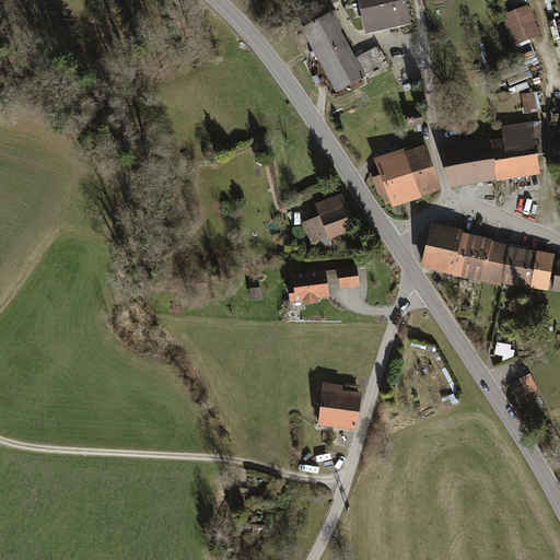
[(406,0),(358,0),(366,35),(412,25),(406,0)]
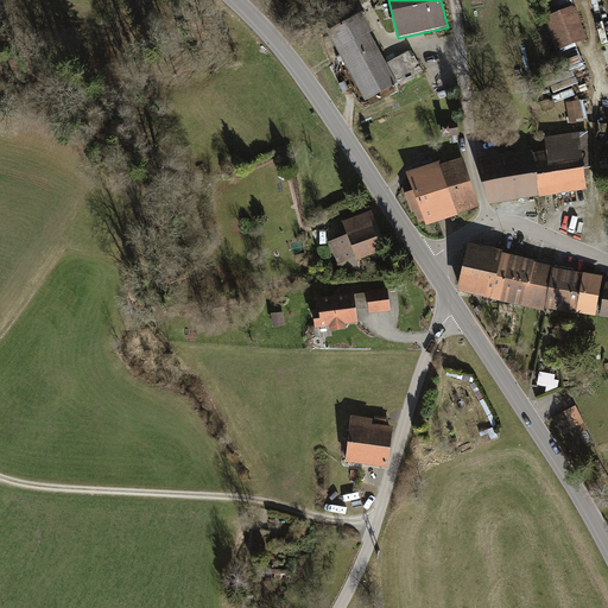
[(587,42),(575,7),(544,18),(556,52),(587,42)]
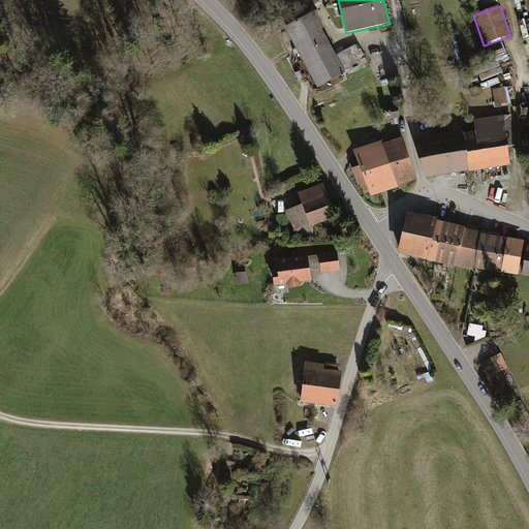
[(323,27),(316,11),(285,28),(317,88),(344,73),(336,57),(320,29),(323,27)]
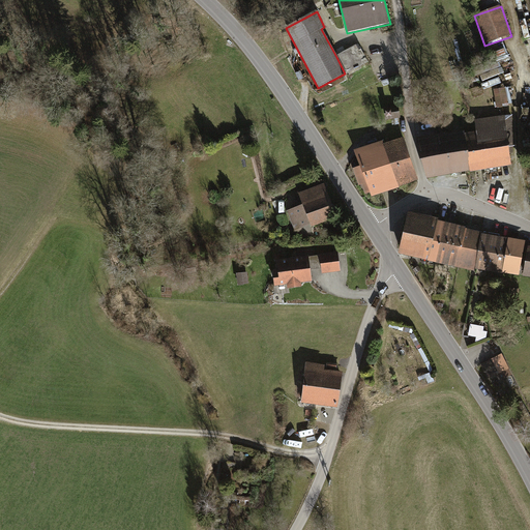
[(357,46),(336,57),(345,74),(366,62),(357,46)]
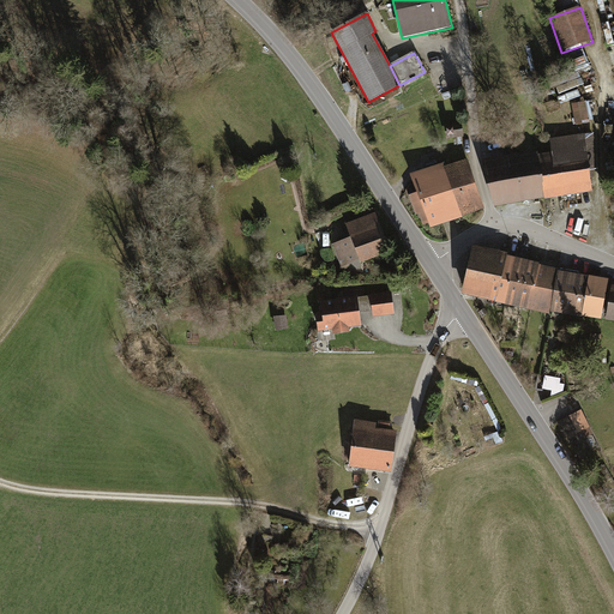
[(576,124),(593,121),(590,101),(573,103),(576,124)]
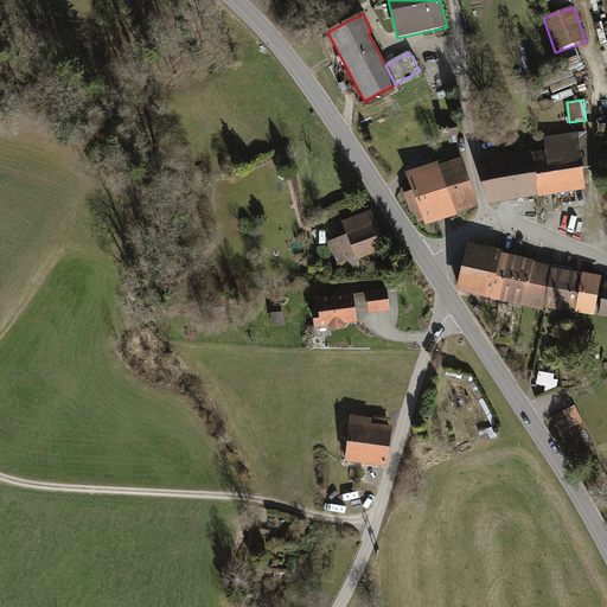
[(455,123),(441,126),(442,136),(457,135),(455,123)]
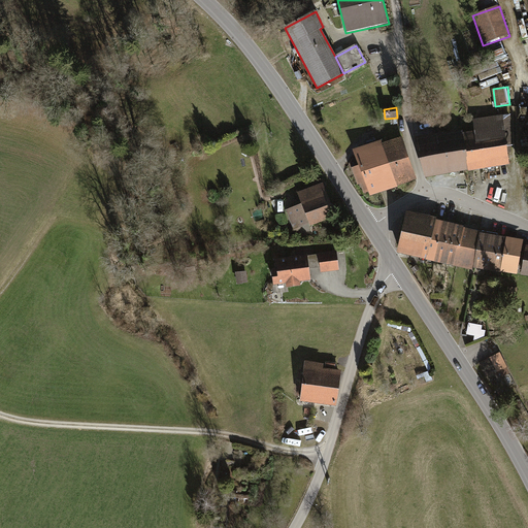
[(462,135),(468,170),(507,163),(506,153),(510,153),(509,116),(473,121),(475,132),(462,135)]
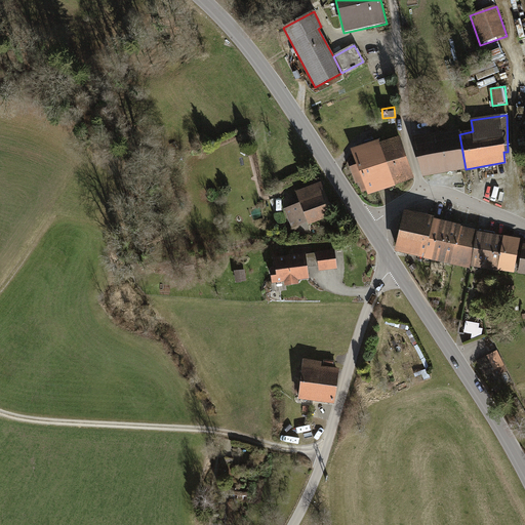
[(466,169),(459,134),(459,131),(441,135),(440,133),(415,138),(421,176),(466,169)]
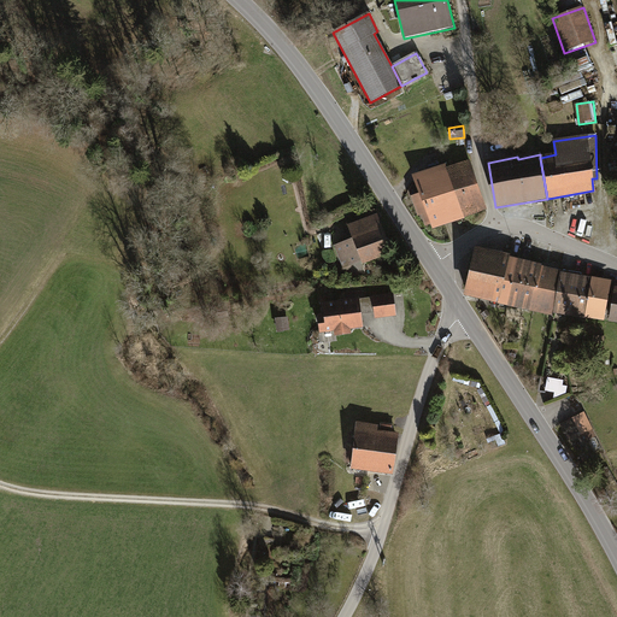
[(486,210),(469,163),(447,170),(446,165),(416,176),(422,194),(412,198),(419,216),(422,215),(427,227),(433,224),(434,229),(486,210)]
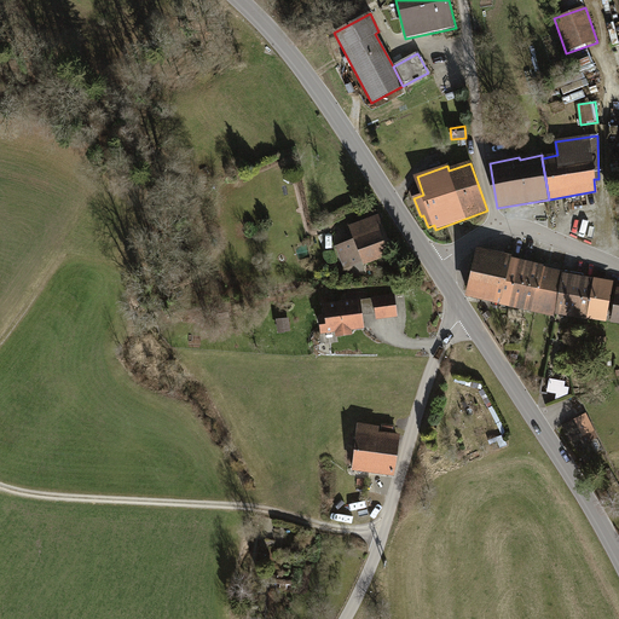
[(393,255),(379,215),(350,226),(354,239),(336,247),(346,272),(393,255)]
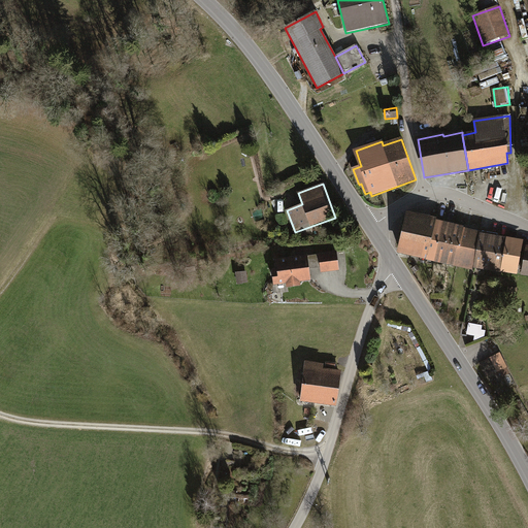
[(436,220),(407,213),(399,252),(427,259),(436,222),(436,220)]
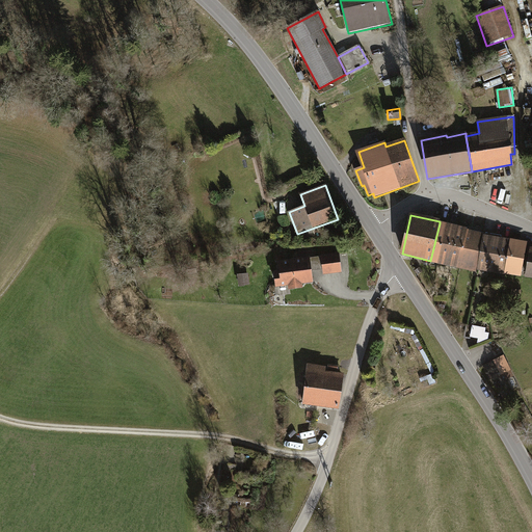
[(467,230),(440,223),(430,261),(457,267),(467,231),(467,230)]
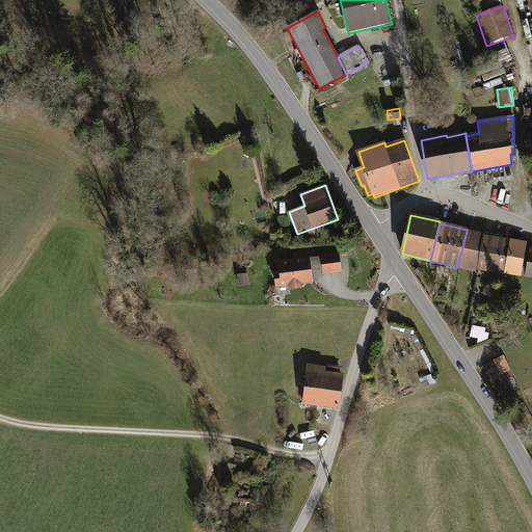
[(484,235),(467,231),(457,267),(476,271),(484,235)]
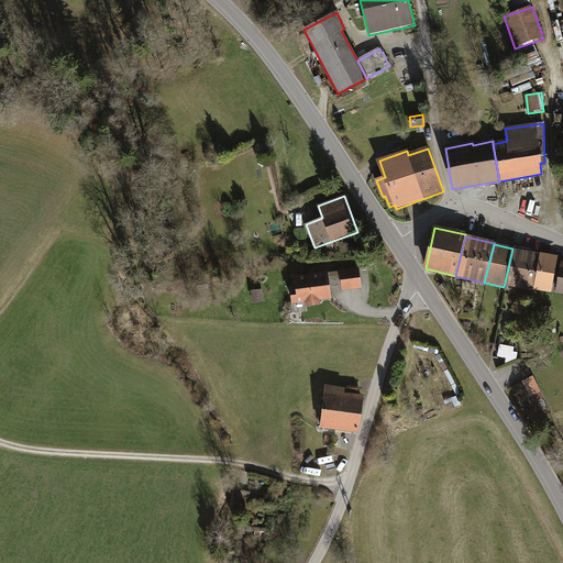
[(555,257),(514,251),(508,285),(550,291),(555,257)]
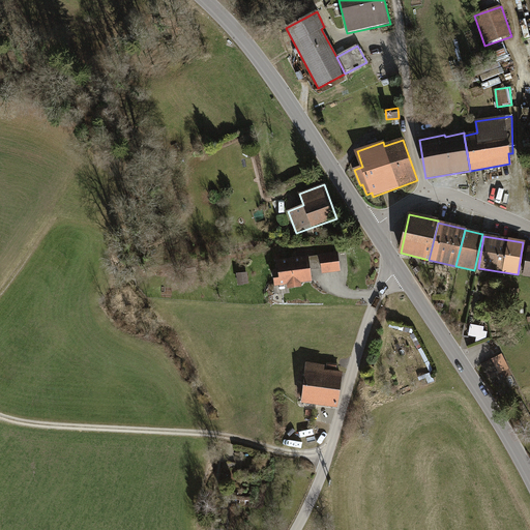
[(322,269),(322,274),(341,272),(339,253),(320,255),(320,256),(322,269)]
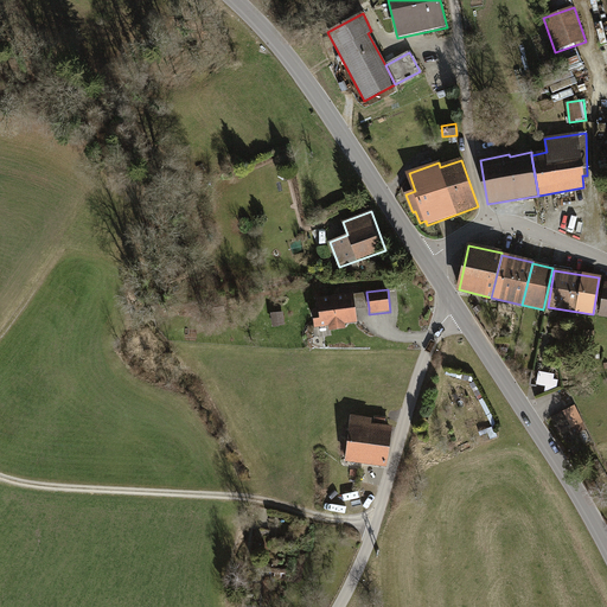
[(366,293),(355,294),(357,310),(369,308),(366,293)]
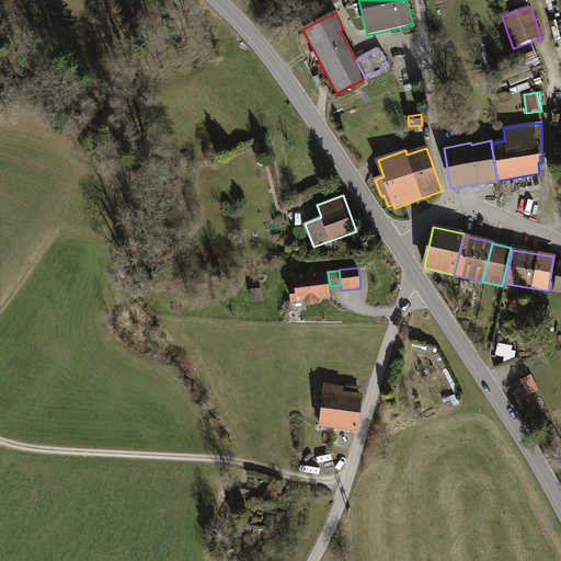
[(330,286),(328,272),(294,276),(296,287),(289,287),(292,304),(304,302),(305,306),(320,305),(320,300),(331,299),(330,286)]
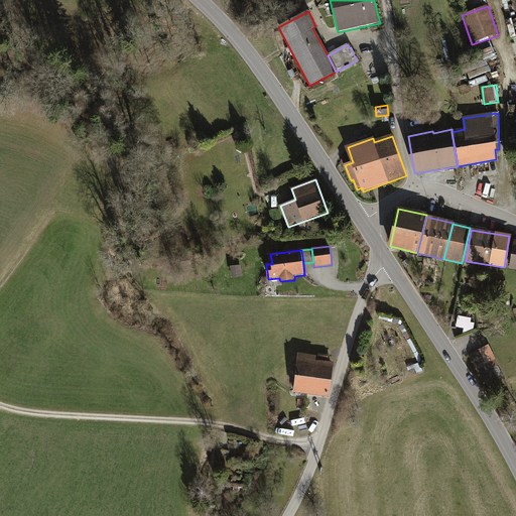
[(241,265),(231,266),(232,277),(243,276),(241,265)]
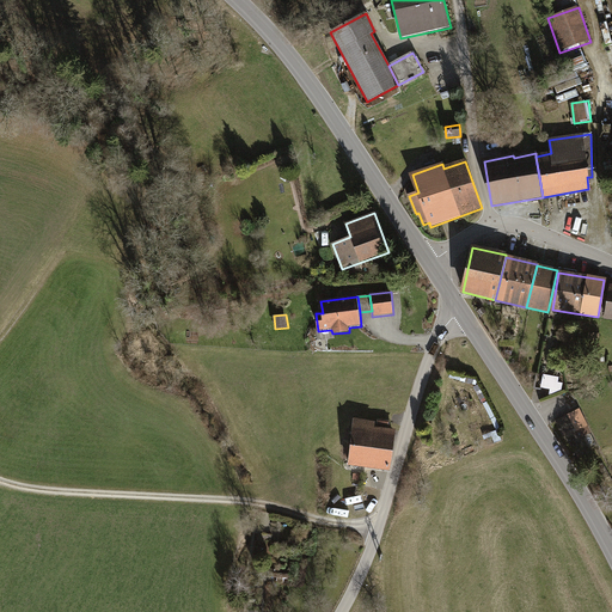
[(545,372),(543,386),(563,390),(564,375),(545,372)]
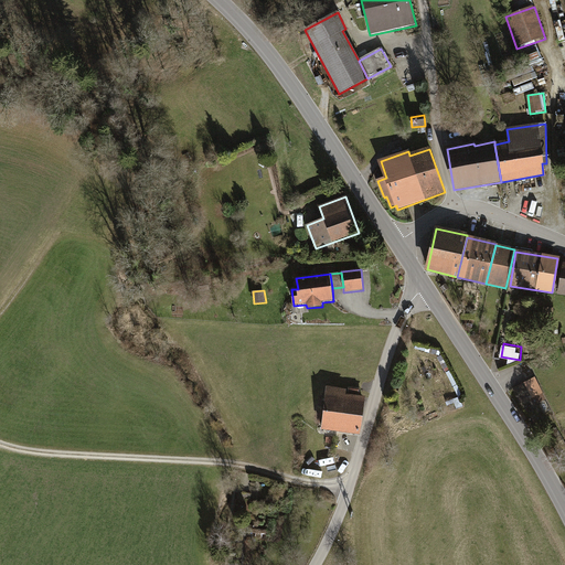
[(535,377),(513,388),(521,406),(533,400),(536,405),(546,401),(535,377)]
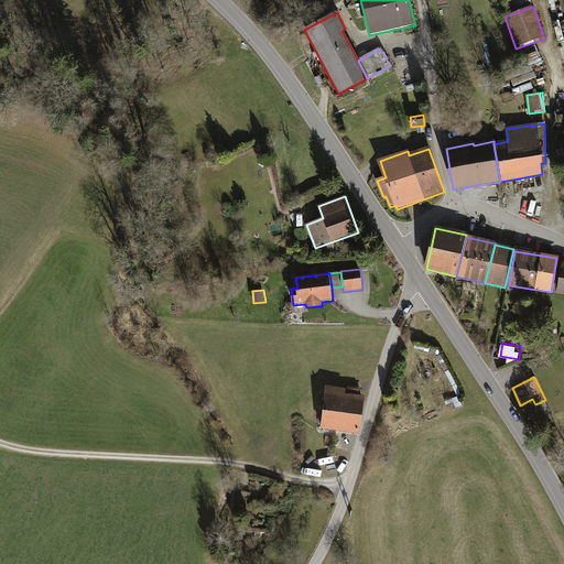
[(358,431),(362,394),(344,391),(345,387),(325,384),(320,426),(358,431)]
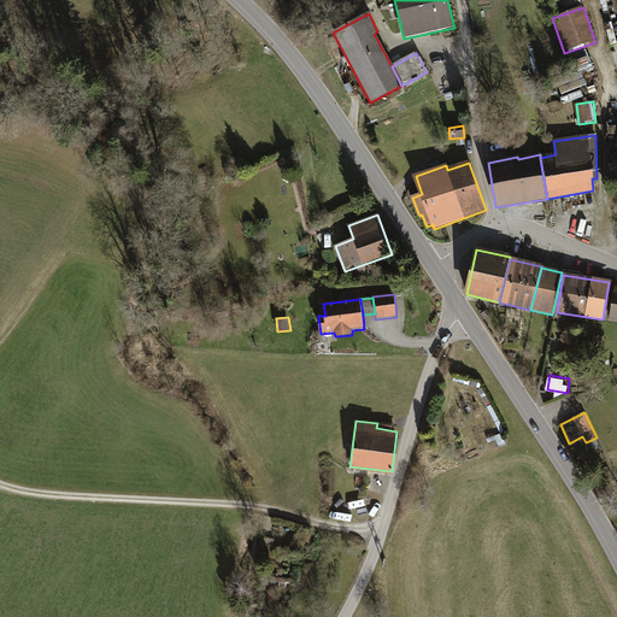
[(458,459),(434,469),(436,475),(460,465),(458,459)]
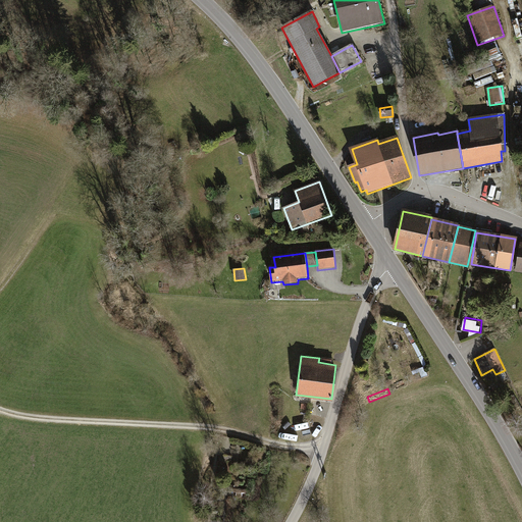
All buildings are outlined.
